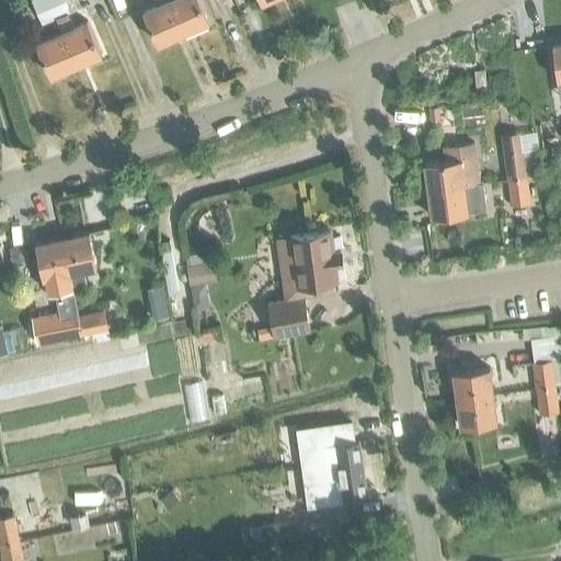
[(31,0),(37,13),(65,1),(64,0),(31,0)]
